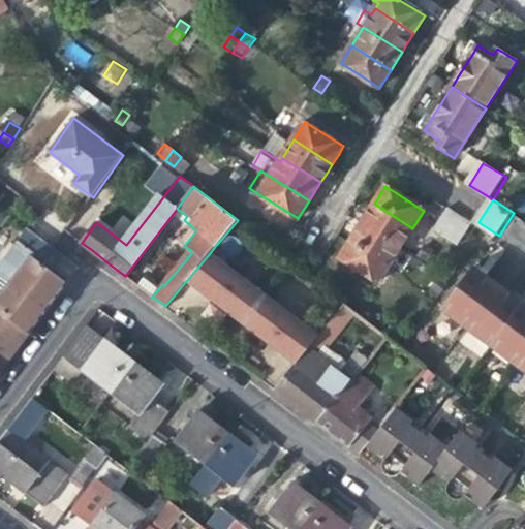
[(401,247),(412,228),(374,204),(373,206),(368,213),(363,222),(401,247)]
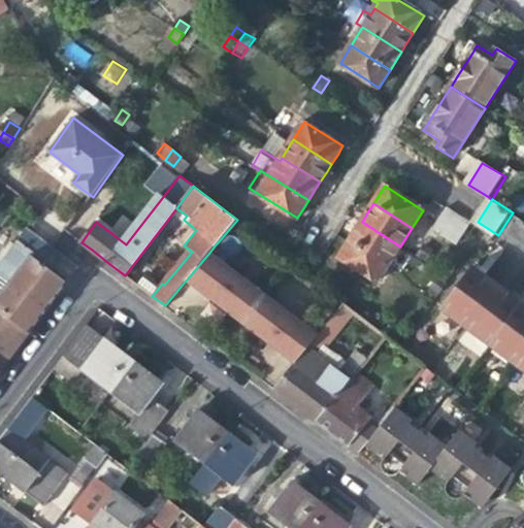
[(463,245),(477,225),(454,210),(440,231),(463,245)]
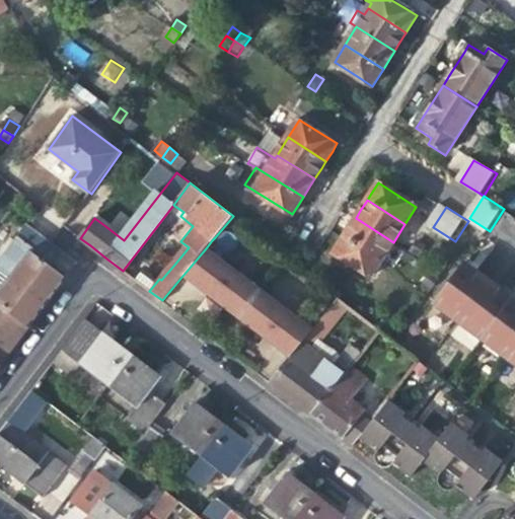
[(350,228),(344,236),(381,261),(393,242),(356,218),(350,228)]
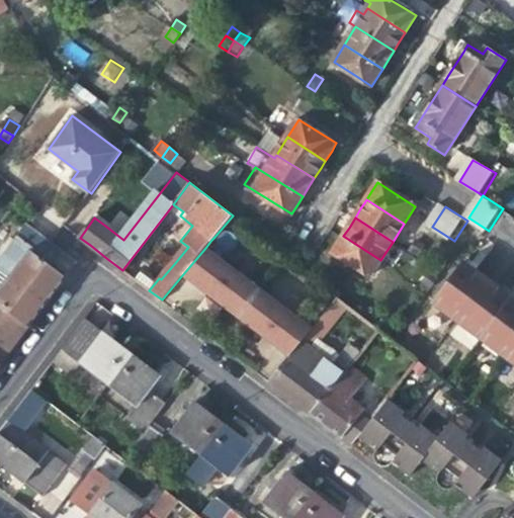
[(0,259),(0,267),(10,275),(48,303),(60,286),(66,277),(50,265),(61,249),(26,223),(0,259)]
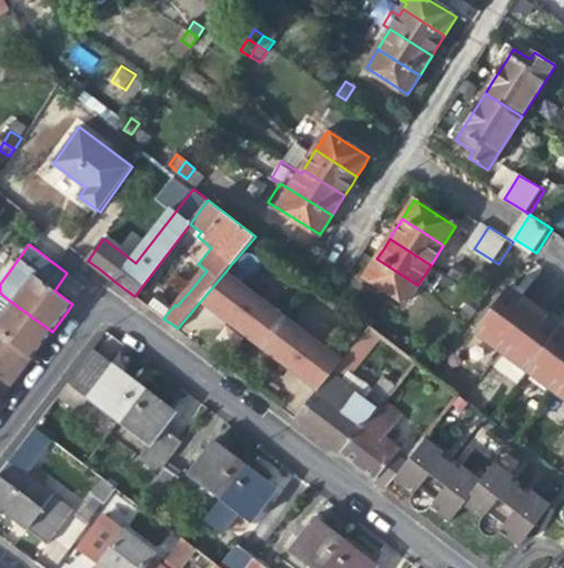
[(405,304),(418,285),(376,259),(375,261),(371,269),(365,277),(405,304)]
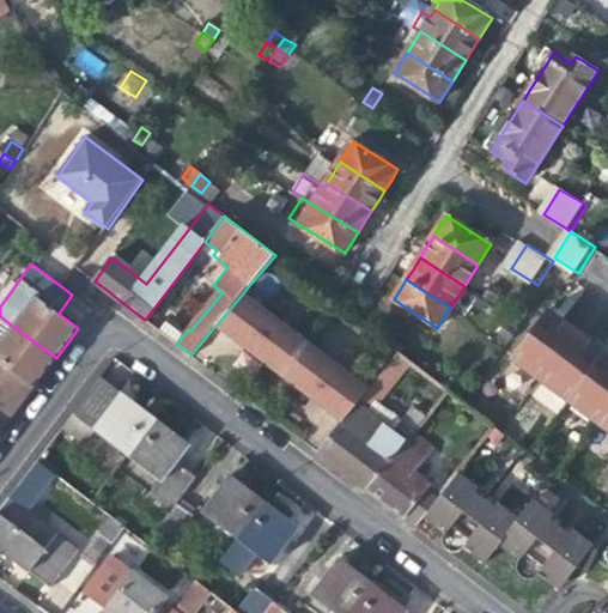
[(243,293),(216,326),(233,340),(236,337),(247,345),(257,353),(255,357),(271,369),(273,365),(281,371),(290,378),(286,381),(302,393),(304,390),(320,401),(326,407),(323,410),(342,425),(369,392),(243,293)]
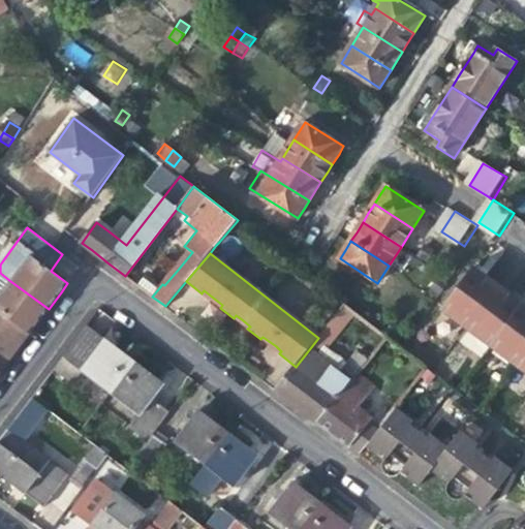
[(489,274),(479,267),(446,308),(524,367),(524,301),(510,289),(489,274)]
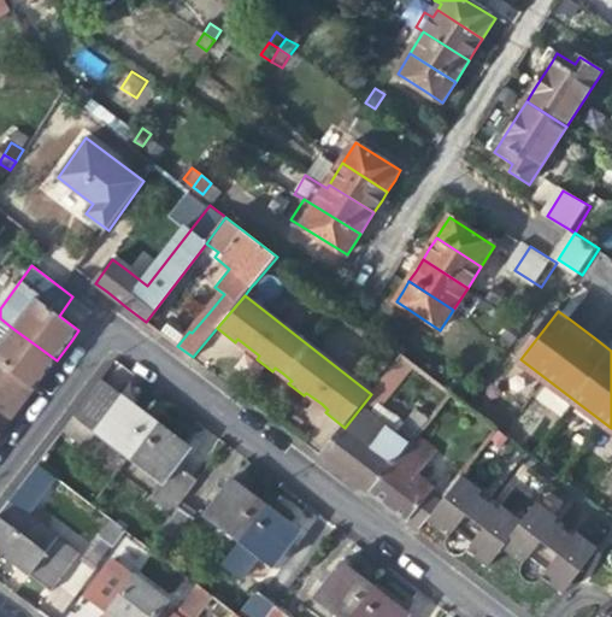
[(0,344),(0,363),(34,389),(43,377),(57,360),(12,328),(0,344)]
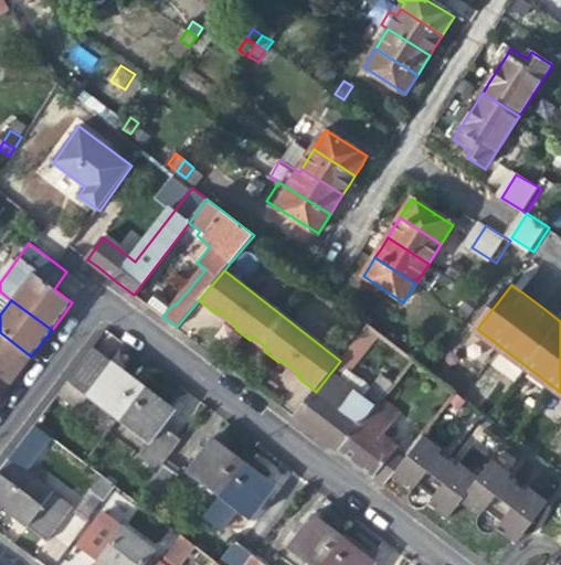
[(340,361),(316,392),(296,417),(316,433),(338,450),(381,397),(403,372),(414,359),(404,351),(364,397),(338,377),(348,363),(352,365),(379,332),(370,324),(340,361)]
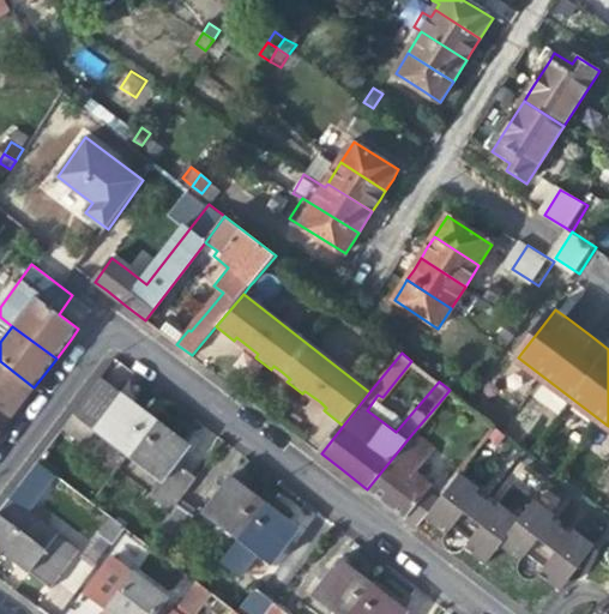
[(0,433),(34,387),(0,361),(0,433)]
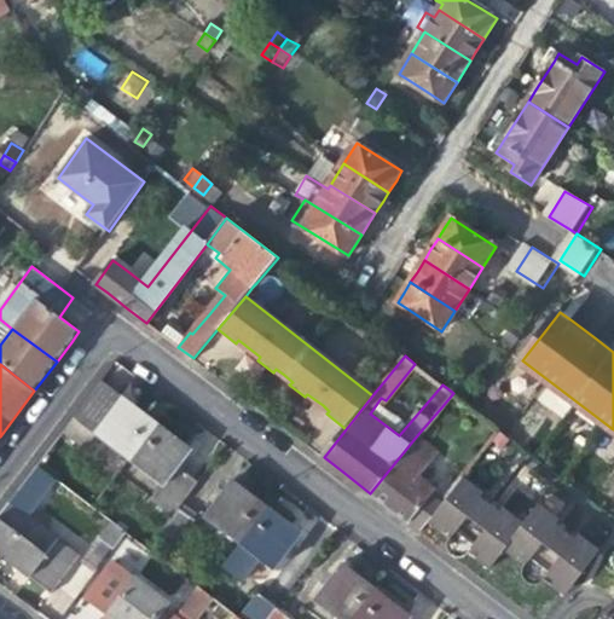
[(96,434),(129,461),(160,422),(134,403),(104,380),(65,432),(85,446),(96,434)]
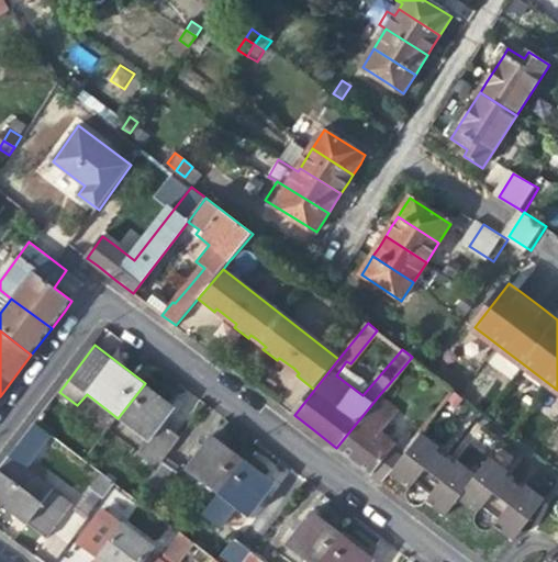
[(118,418),(147,440),(162,423),(175,406),(159,394),(145,383),(118,418)]
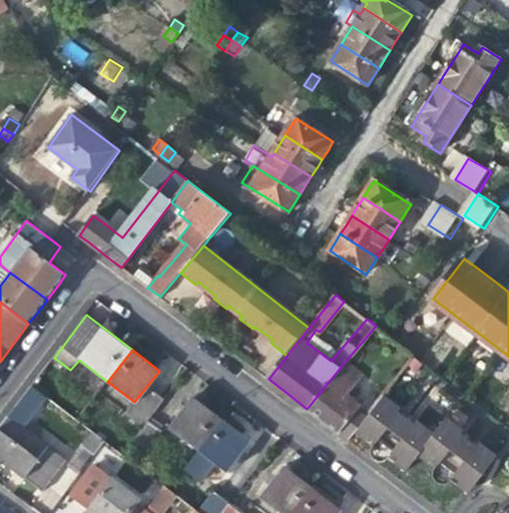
[(363,374),(346,361),(307,409),(327,423),(348,439),(354,431),(366,416),(345,399),(363,374)]
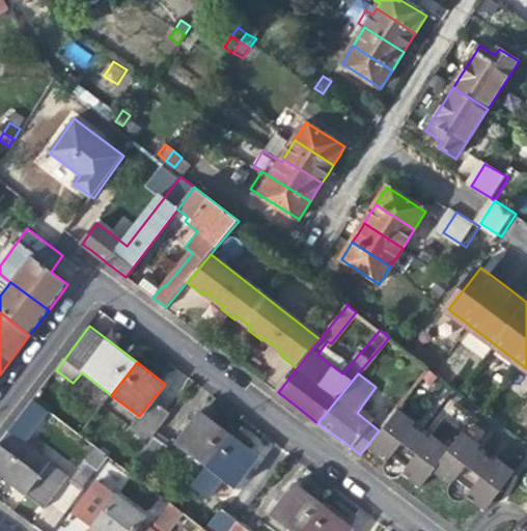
[(131,426),(150,442),(155,437),(172,414),(153,399),(139,416),(131,426)]
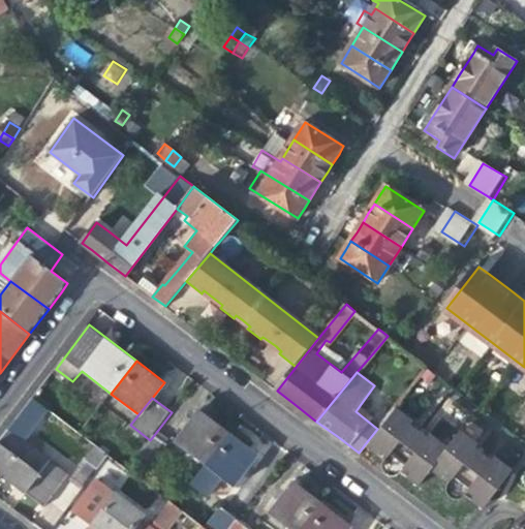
[(407,415),(396,406),(377,429),(365,444),(383,459),(382,461),(382,465),(385,469),(387,471),(390,472),(395,472),(399,470),(418,484),(430,467),(449,481),(448,485),(448,488),(450,493),(455,495),(460,495),(463,493),(482,507),(511,469),(502,463),(494,457),(491,460),(486,456),(472,445),(475,442),(459,430),(446,445),(439,438),(428,436),(408,422),(411,418),(407,415)]
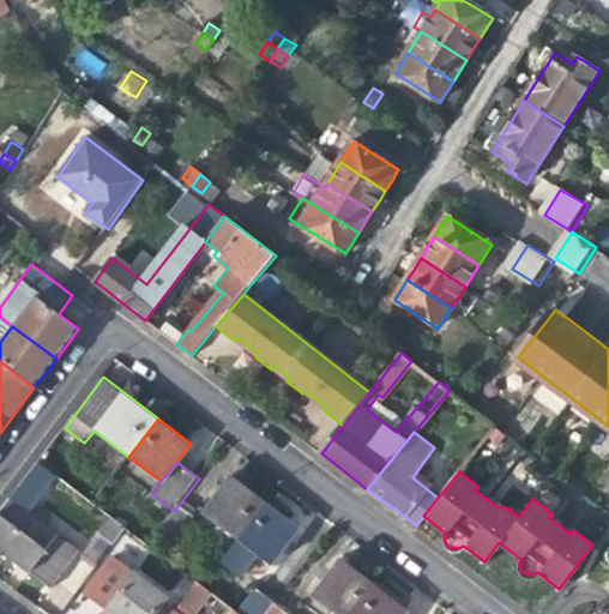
[(204,515),(237,540),(266,503),(252,492),(233,477),(204,515)]
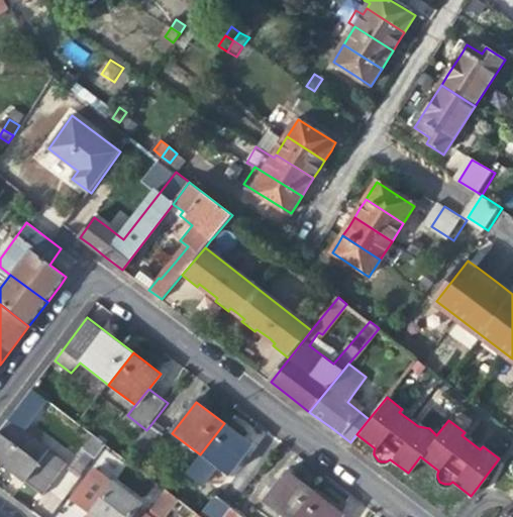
[(57,445),(14,413),(8,421),(50,452),(57,445)]
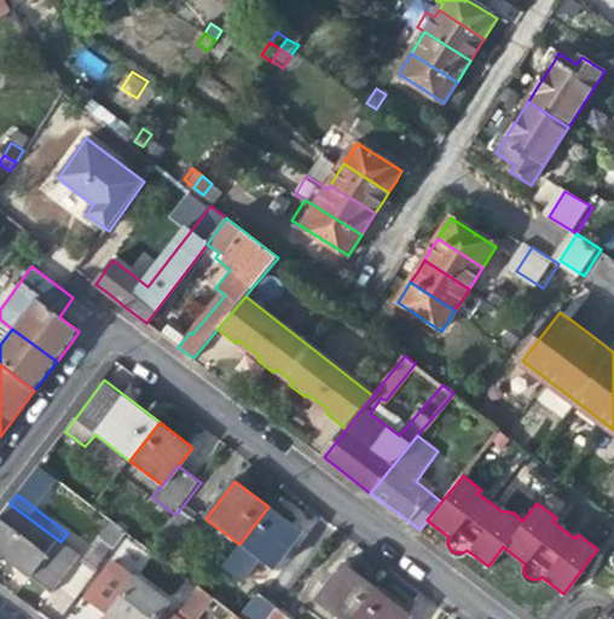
[(81,557),(61,542),(10,504),(0,516),(0,551),(16,563),(56,593),(81,557)]
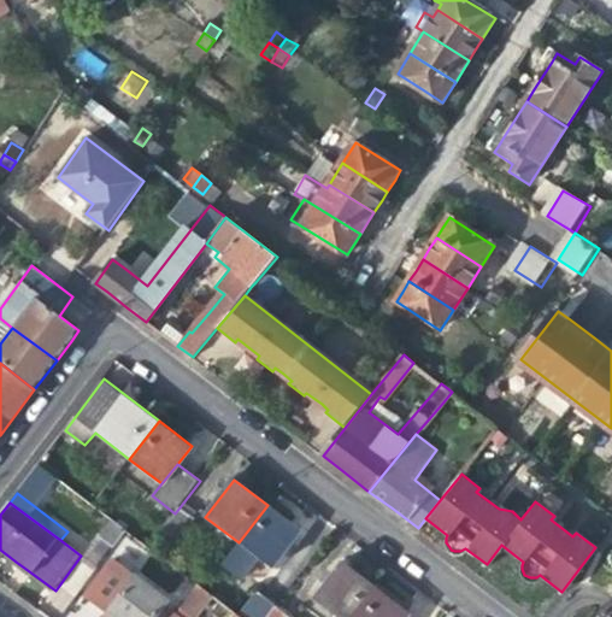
[(286,518),(268,505),(239,542),(272,568),(301,532),(286,518)]
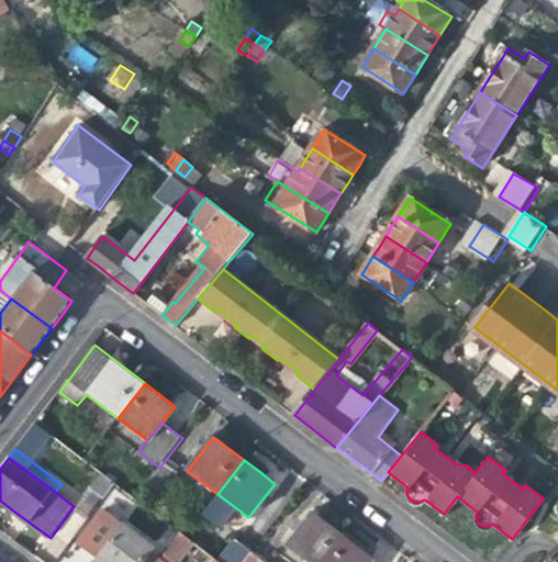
[(179,473),(164,462),(159,468),(145,486),(160,498),(179,473)]
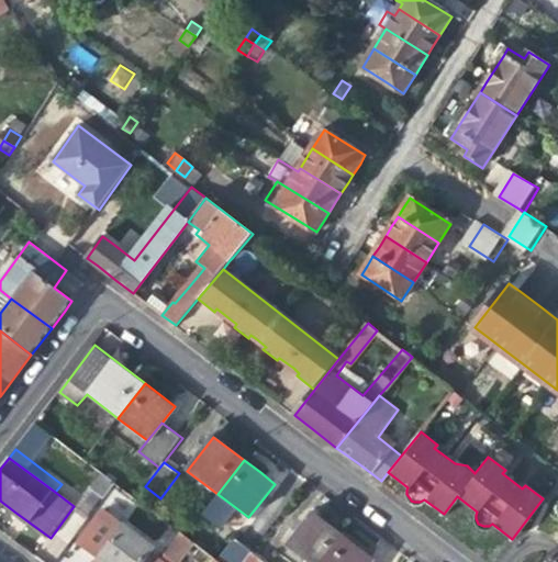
[(105,498),(116,483),(103,473),(92,487),(105,498)]
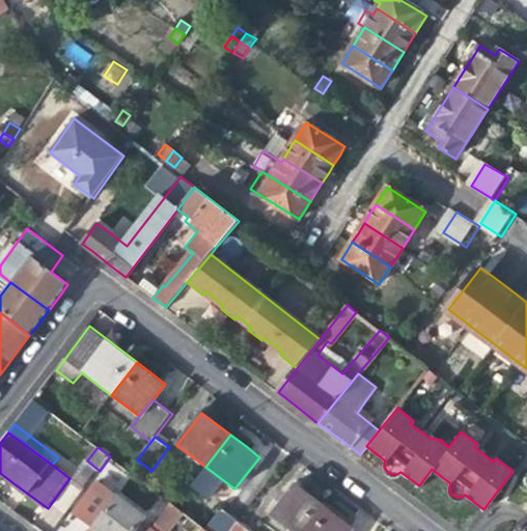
[(270,516),(288,530),(304,530),(324,506),(309,494),(295,483),(270,516)]
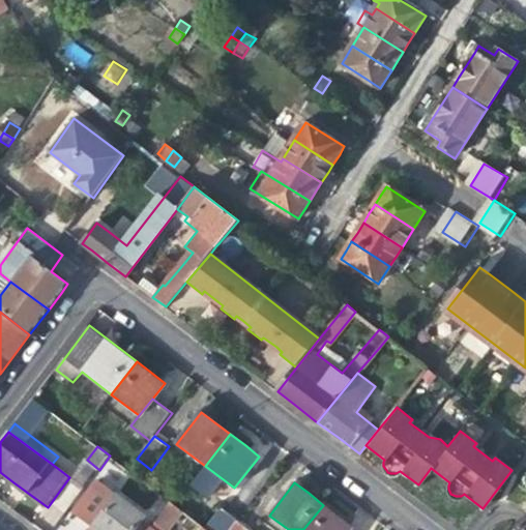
[(105,484),(80,518),(95,529),(134,529),(145,516),(105,484)]
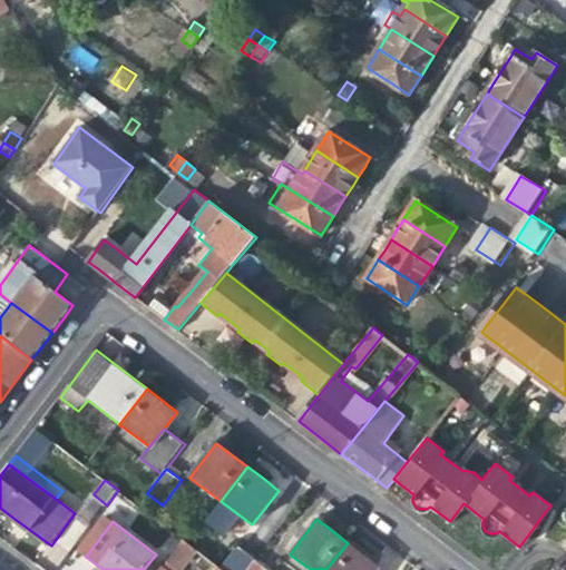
[(172,559),(187,569),(191,566),(201,551),(185,540),(172,559)]
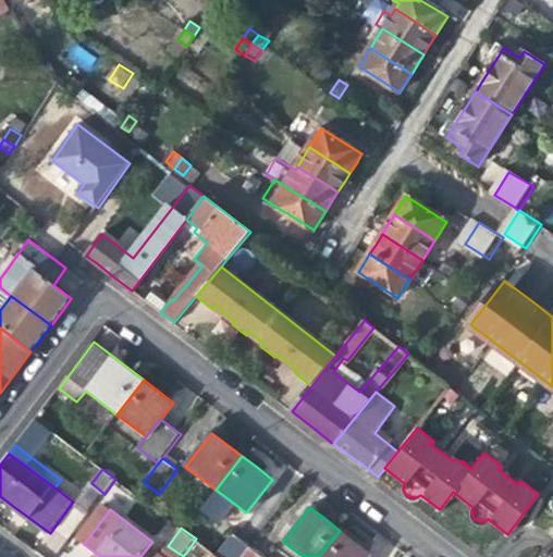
[(358,545),(340,531),(319,556),(370,556),(371,556),(358,545)]
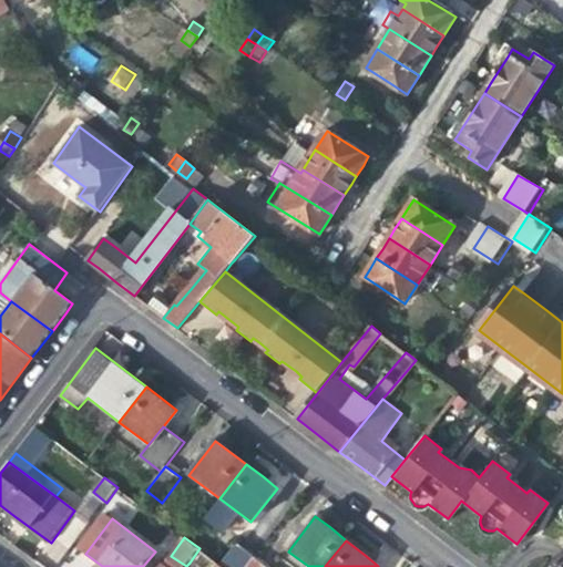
[(236,545),(221,565),(223,566),(246,566),(254,558),(236,545)]
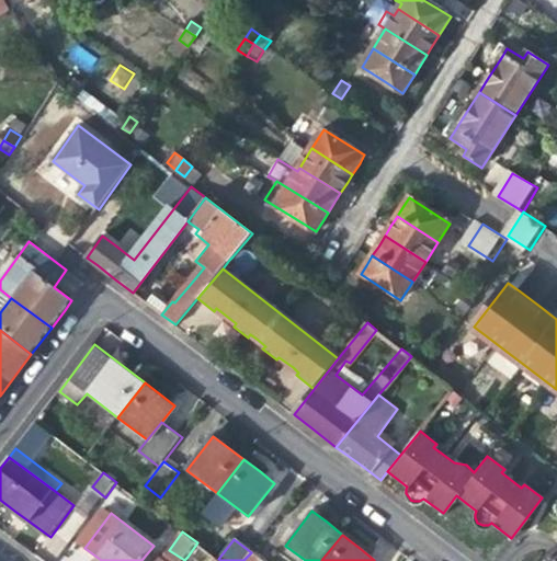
[(556,544),(543,560),(556,560),(556,544)]
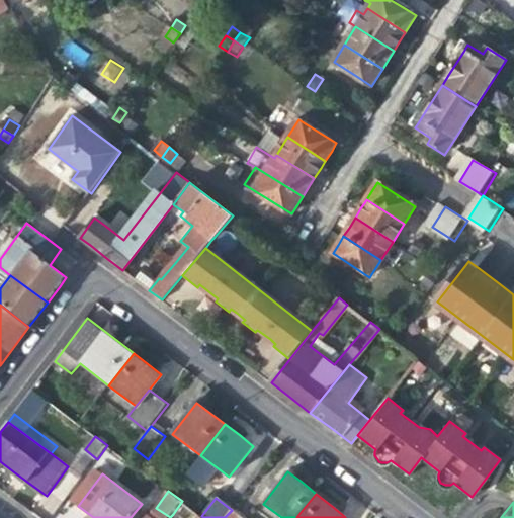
[(154,517),(169,517),(170,517),(156,508),(150,515),(154,517)]
